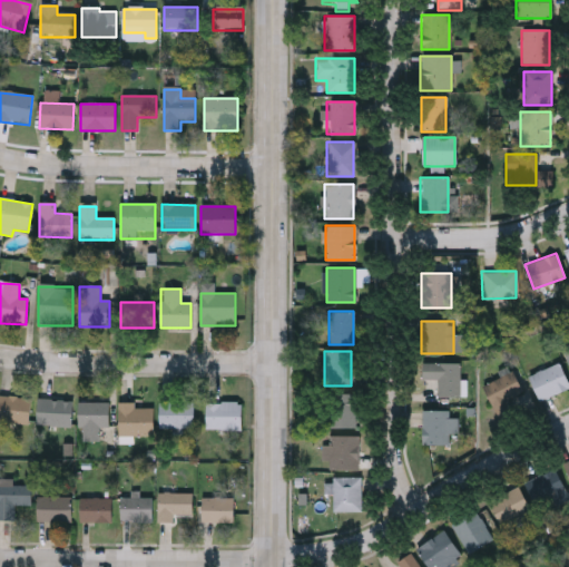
[(458,362),(458,397),(435,397),(435,379),(420,379),(420,362),(458,362)]
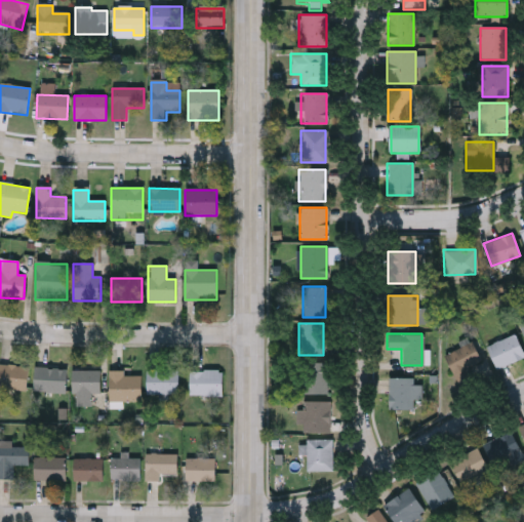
[(523,357),(494,368),(485,346),(514,334),(523,357)]
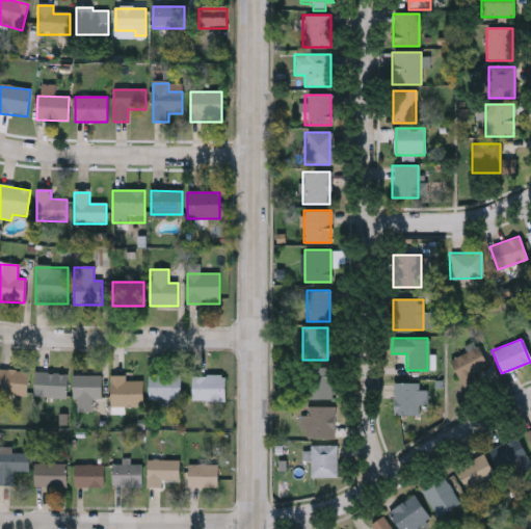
[(486,365),(472,372),(478,387),(463,393),(449,359),(477,346),(486,365)]
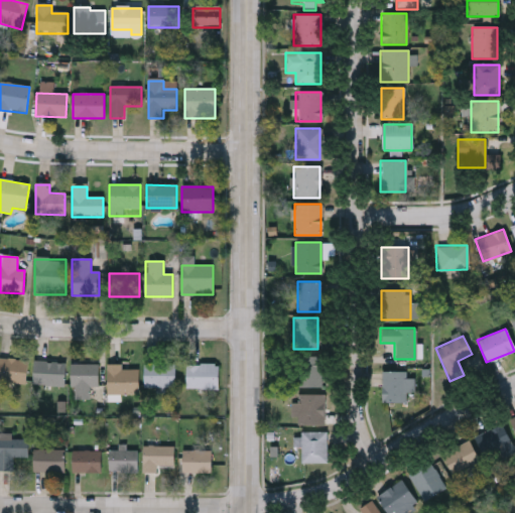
[(320,388),(294,388),(294,356),(320,356),(320,388)]
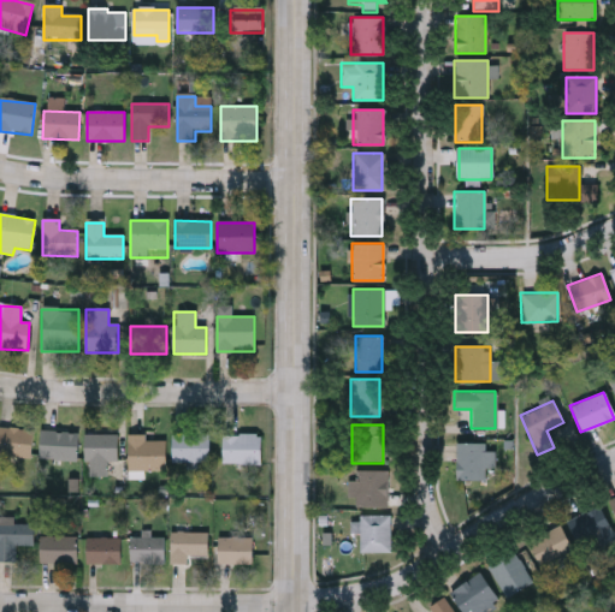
[(31,458),(0,456),(0,428),(34,432),(31,458)]
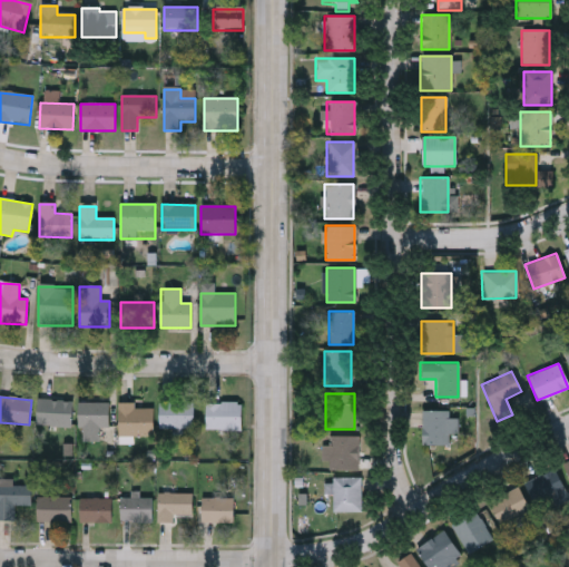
[(71,401),(71,426),(38,426),(38,401),(71,401)]
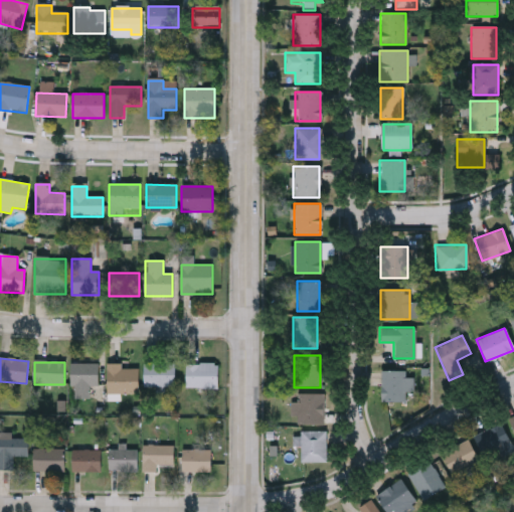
[(99,387),(90,387),(90,398),(70,398),(70,364),(99,364),(99,387)]
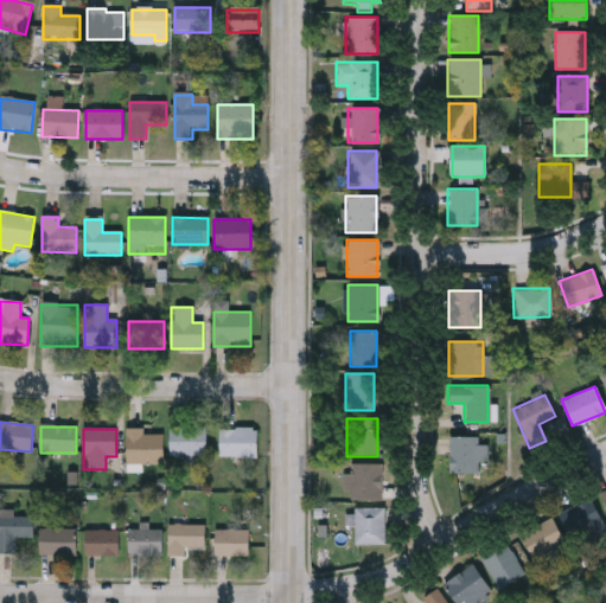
[(256,459),(218,459),(219,429),(257,429),(256,459)]
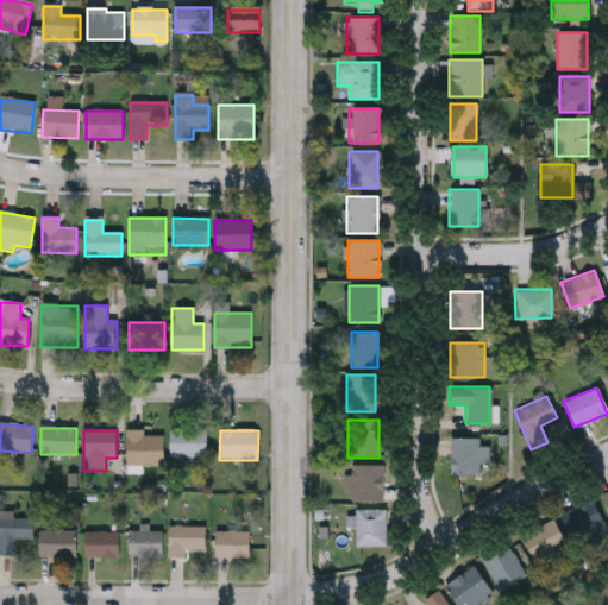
[(126,432),(143,432),(143,436),(163,436),(163,467),(126,467),(126,432)]
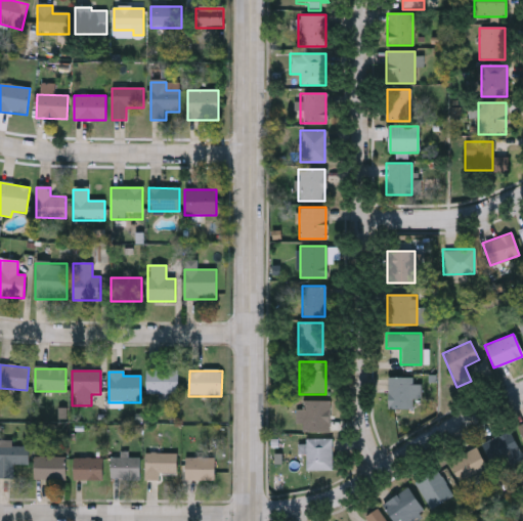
[(146,372),(178,372),(178,396),(146,396),(146,372)]
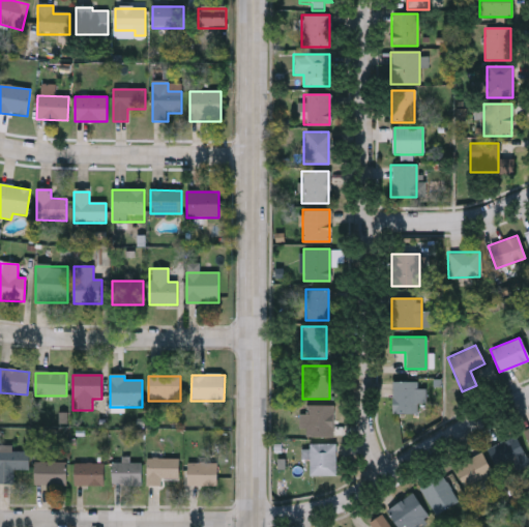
[(416,381),(416,413),(390,413),(390,381),(416,381)]
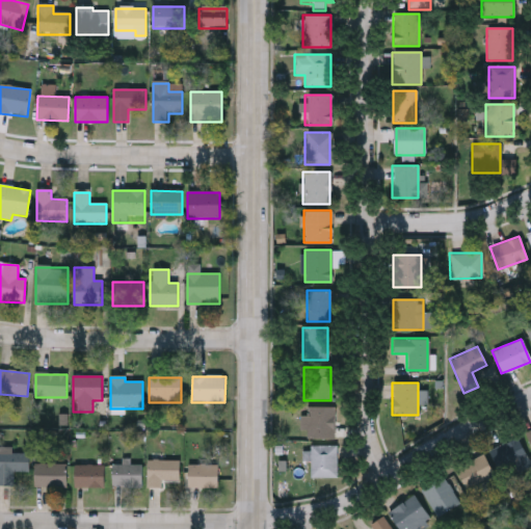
[(333,406),(333,439),(306,439),(306,406),(333,406)]
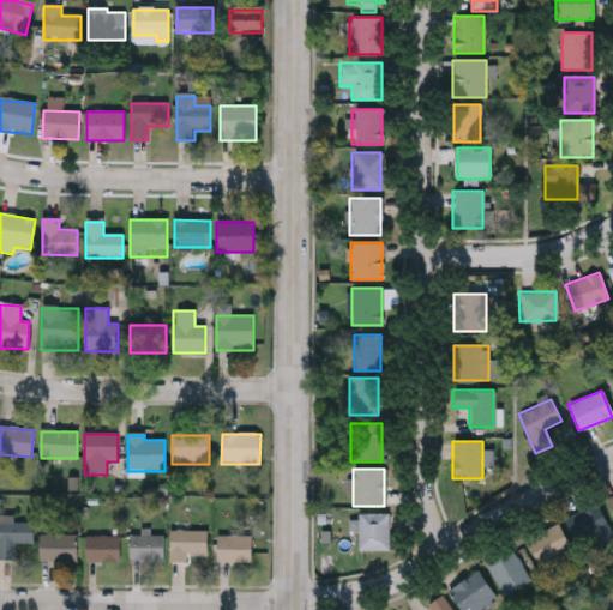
[(564,519),(596,505),(607,530),(575,545),(564,519)]
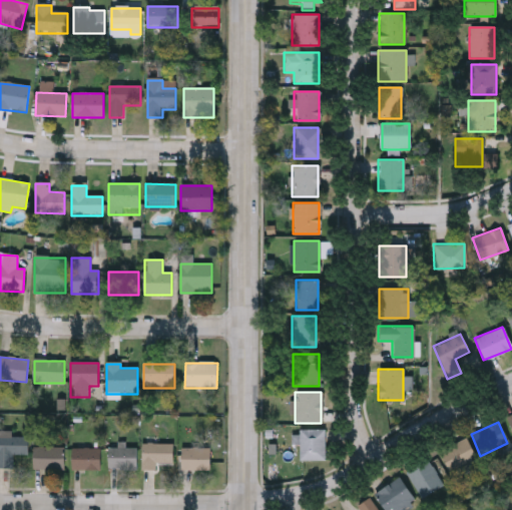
[(290,431),(324,431),(324,460),(299,460),(299,444),(290,444),(290,431)]
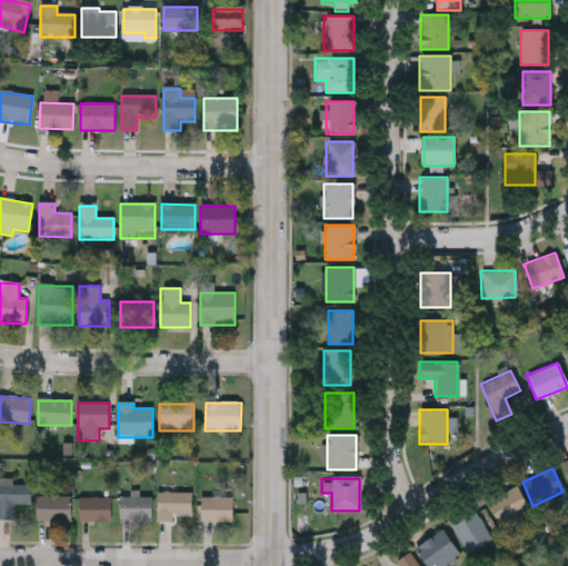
[(30,506),(15,506),(15,522),(0,522),(0,485),(30,485),(30,506)]
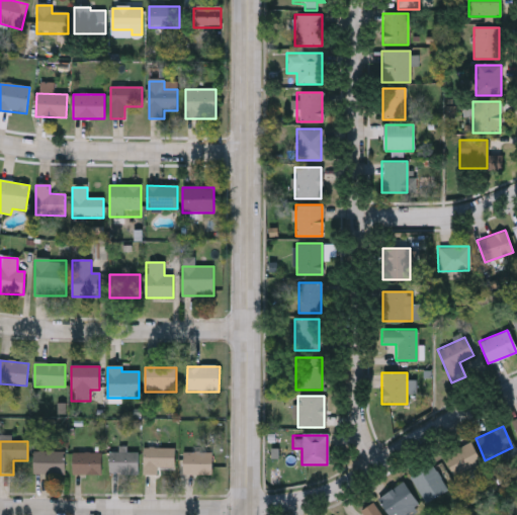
[(481,463),(452,478),(442,456),(469,442),(481,463)]
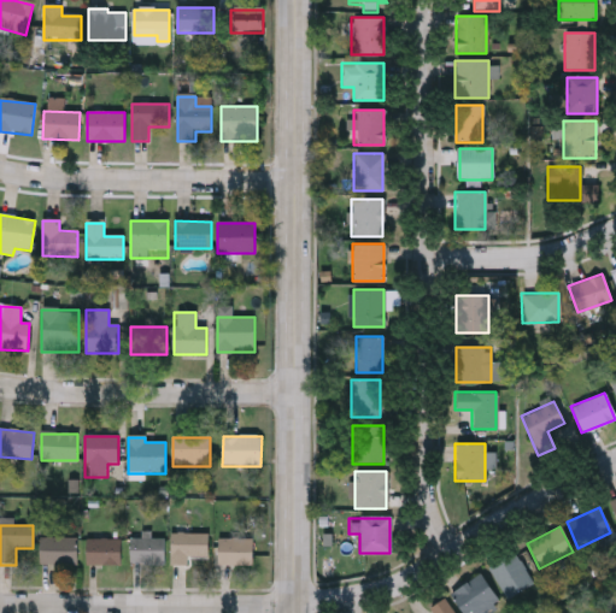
[(207,535),(207,558),(187,558),(187,567),(171,567),(171,535),(207,535)]
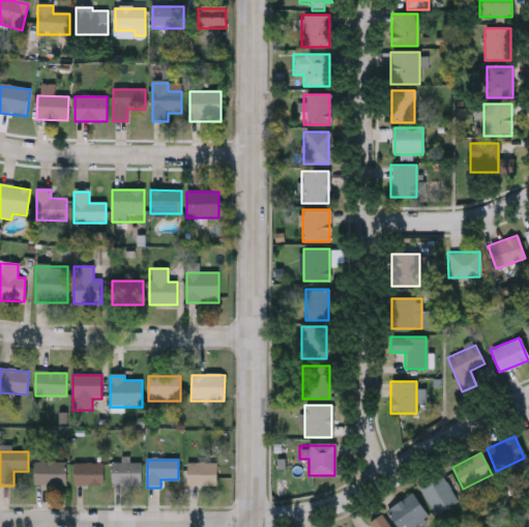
[(66,463),(66,486),(33,486),(33,463),(66,463)]
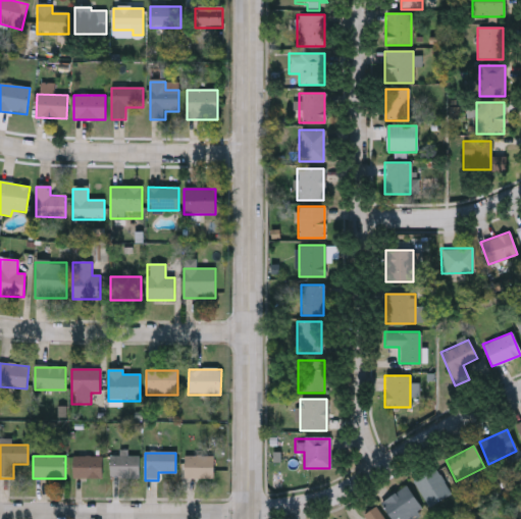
[(102,457),(102,479),(73,479),(73,457),(102,457)]
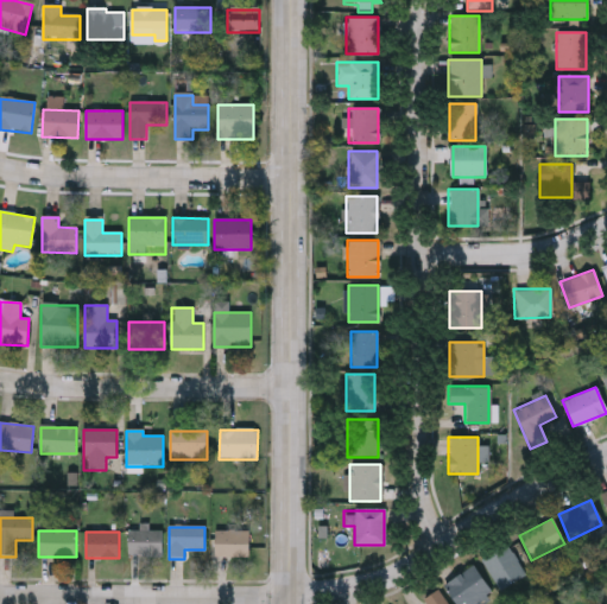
[(162,532),(162,557),(130,557),(130,532),(162,532)]
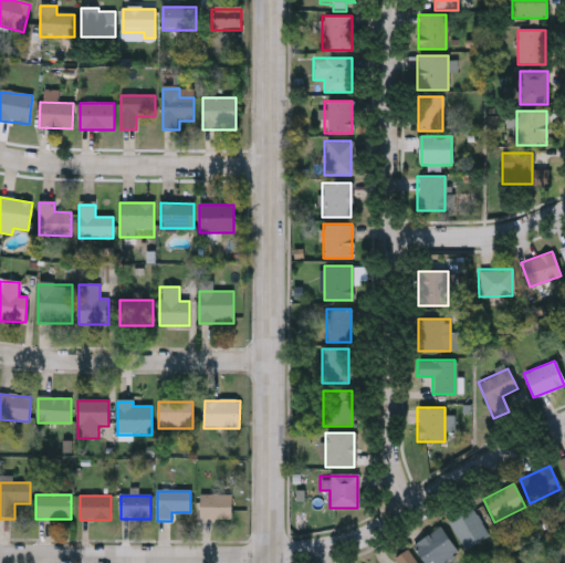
[(201,520),(201,496),(232,496),(232,520),(201,520)]
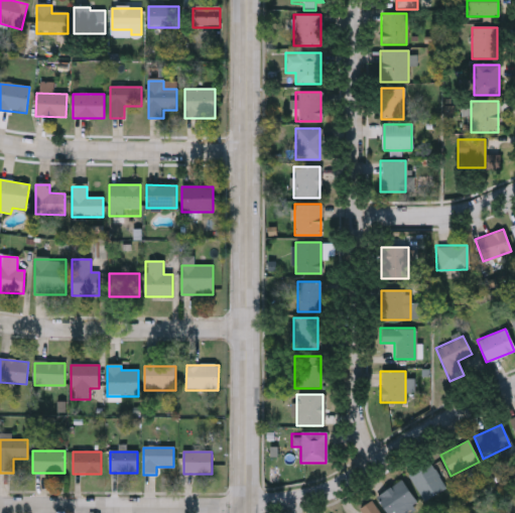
[(422,501),(406,476),(427,463),(444,489),(422,501)]
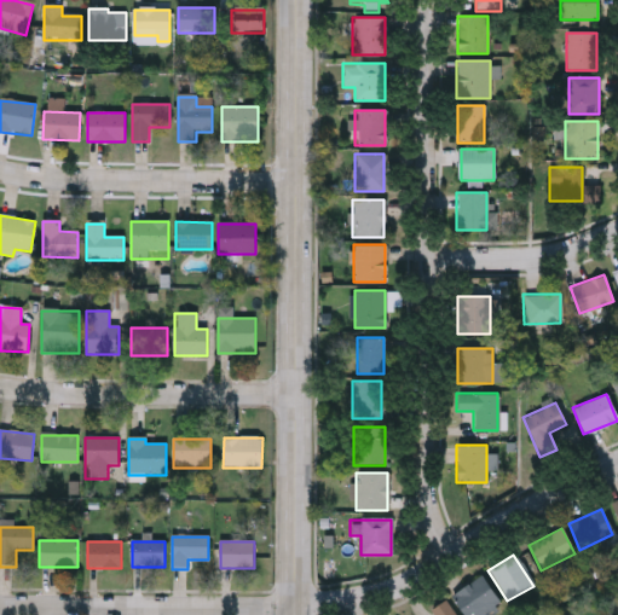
[(463,614),(450,597),(479,575),(502,607),(491,614),(463,614)]
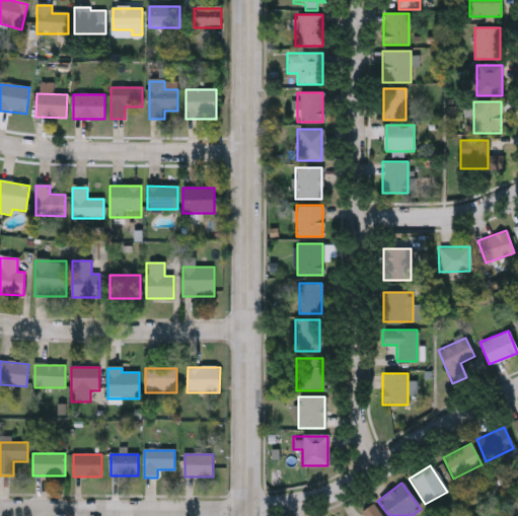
[(362,515),(360,512),(373,504),(380,515),(362,515)]
